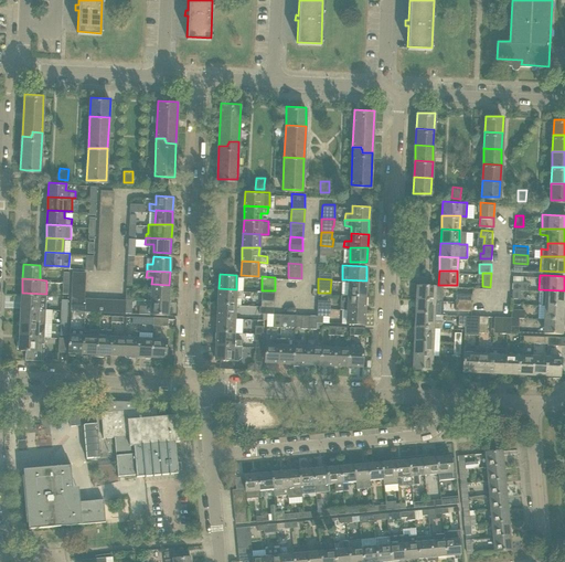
[(512,278),(512,287),(520,288),(526,288),(528,279),(522,279),(521,279),(512,278)]
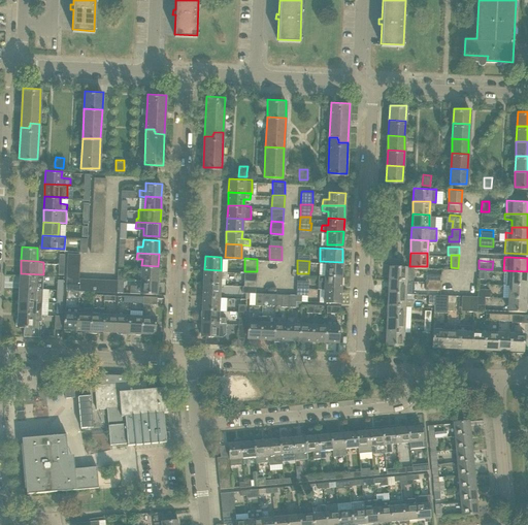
[(320,261),(319,273),(341,275),(342,262),(320,261)]
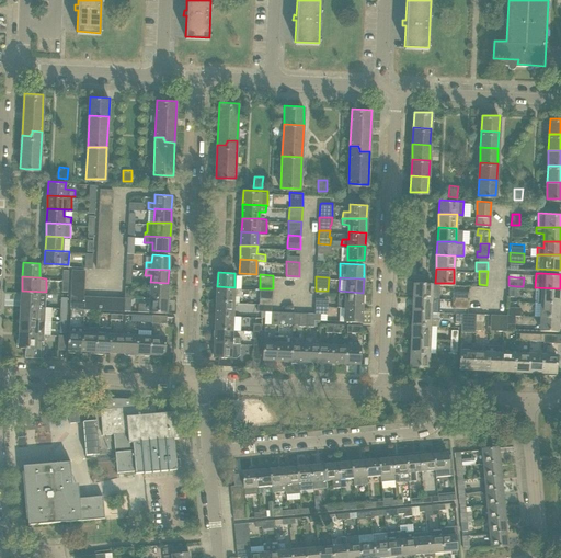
[(168,283),(150,282),(150,296),(167,297),(168,283)]
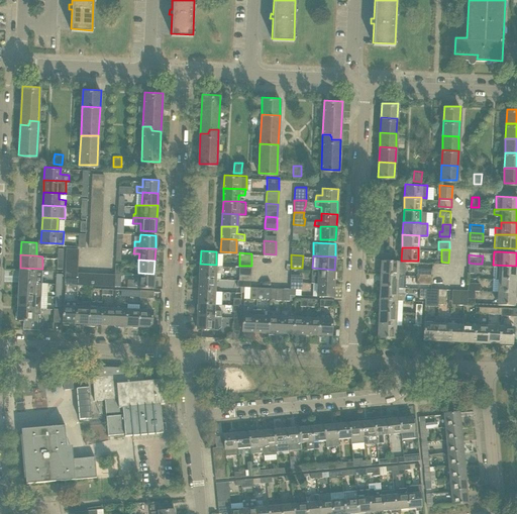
[(401,261),(398,260),(382,260),(381,272),(398,273),(404,274),(405,261),(401,261)]
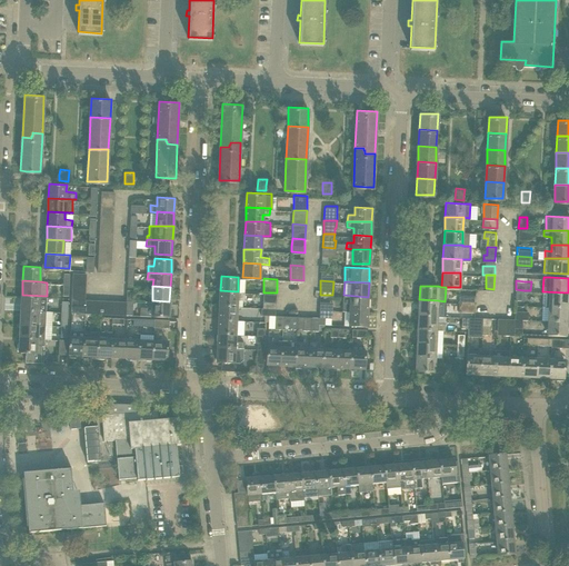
[(220,290),(219,304),(237,305),(237,298),(245,298),(245,291),(238,291),(220,290)]
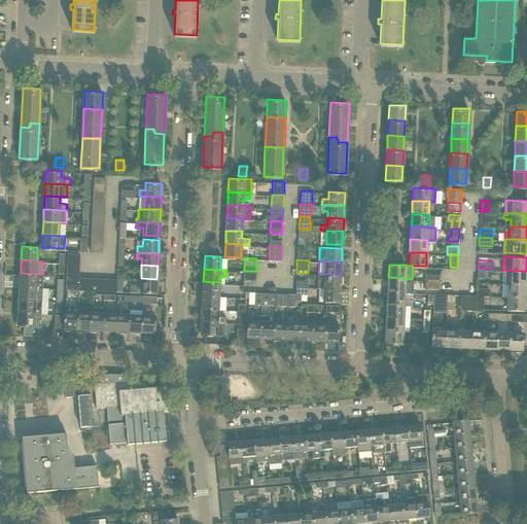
[(526,271),(502,270),(502,282),(507,282),(525,283),(526,271)]
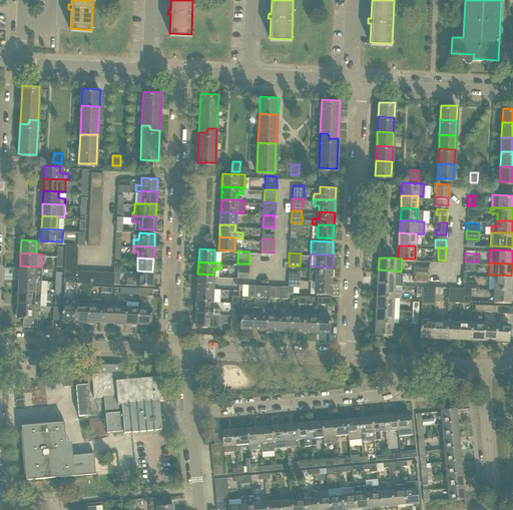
[(237,270),(236,277),(248,277),(248,271),(249,264),(237,264),(237,270)]
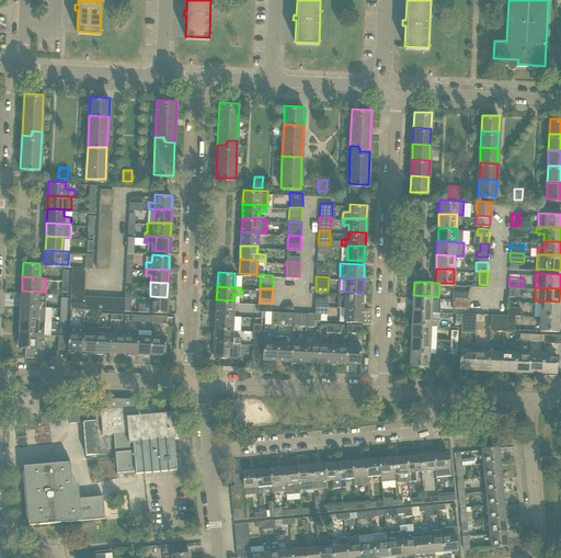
[(453,297),(468,298),(469,289),(453,288),(453,297)]
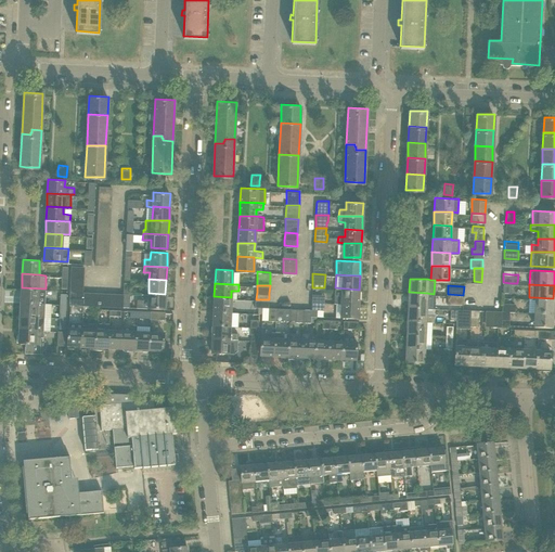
[(22,287),(21,300),(37,302),(38,287),(22,287)]
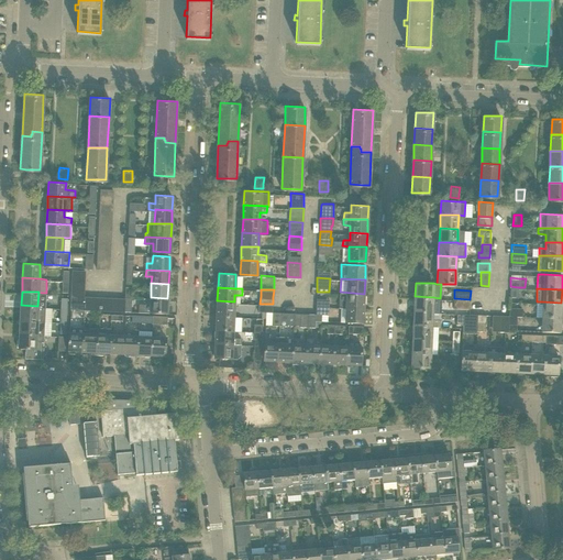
[(340,292),(339,306),(346,306),(363,307),(364,294),(340,292)]
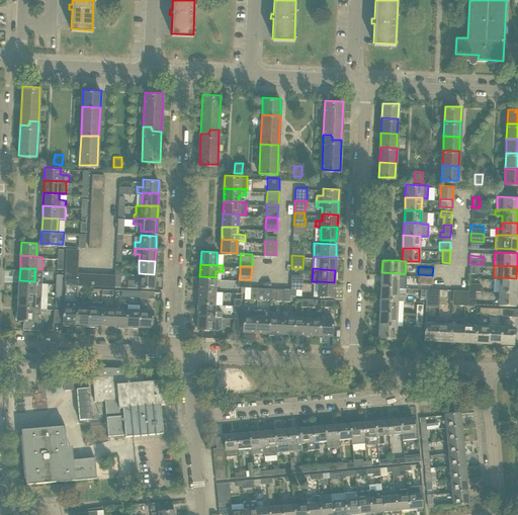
[(65,282),(77,283),(77,272),(66,271),(65,282)]
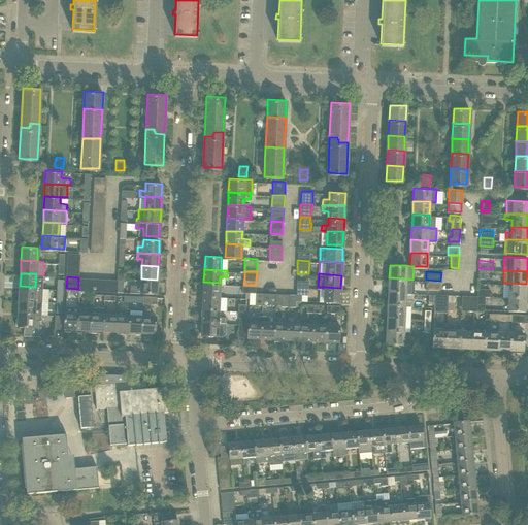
[(389,284),(389,291),(405,292),(406,279),(389,277),(389,284)]
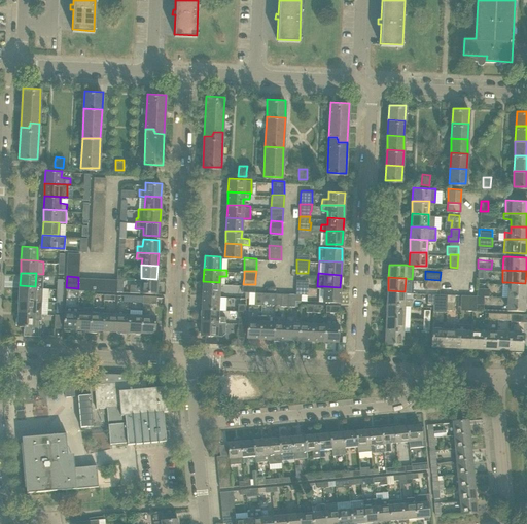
[(130,283),(130,290),(156,291),(156,279),(141,278),(141,283),(130,283)]
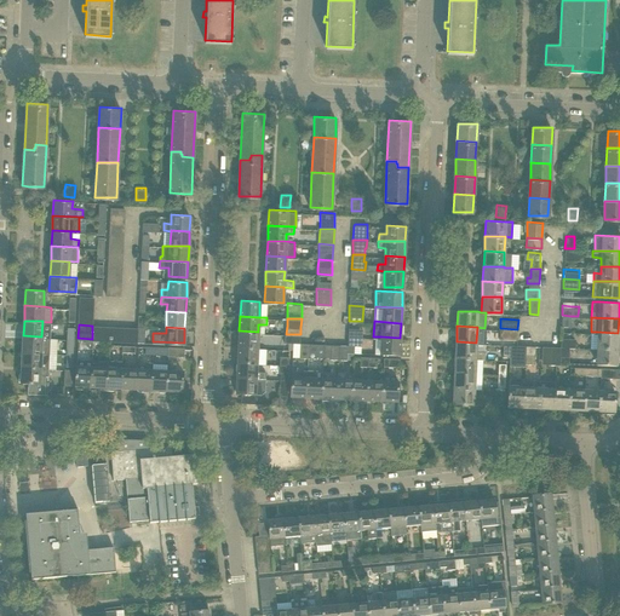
[(517,329),(500,328),(499,338),(503,338),(503,344),(510,344),(510,343),(517,344),(517,329)]
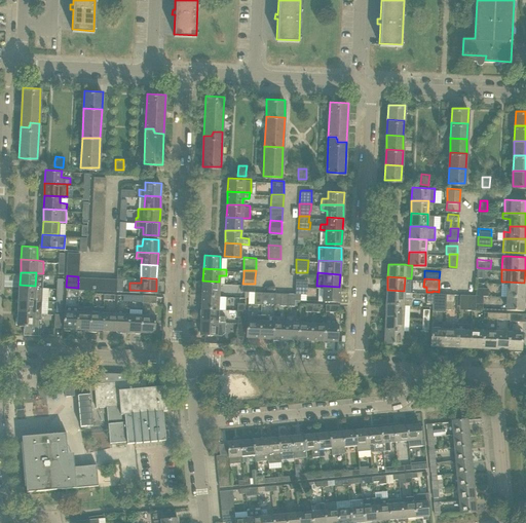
[(202,281),(202,294),(218,295),(219,282),(202,281)]
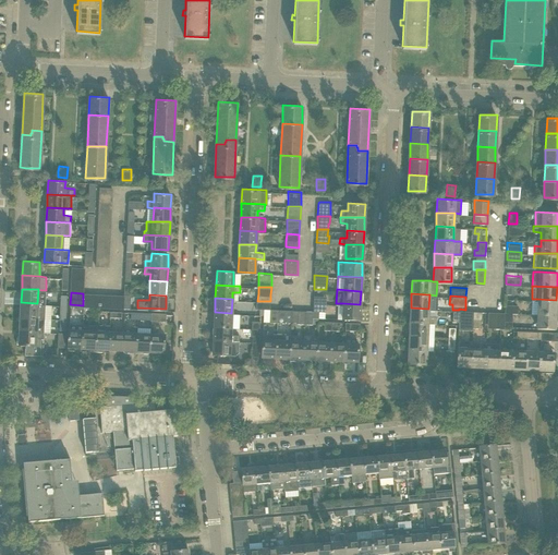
[(556,300),(537,299),(537,313),(556,314),(556,300)]
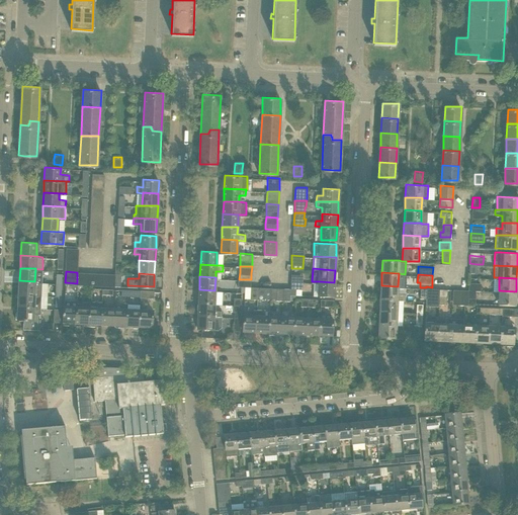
[(19,280),(18,293),(40,294),(41,281),(19,280)]
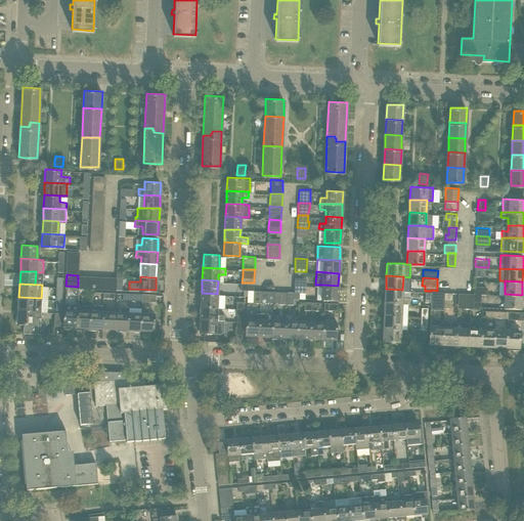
[(338,286),(322,285),(321,298),(338,299),(338,286)]
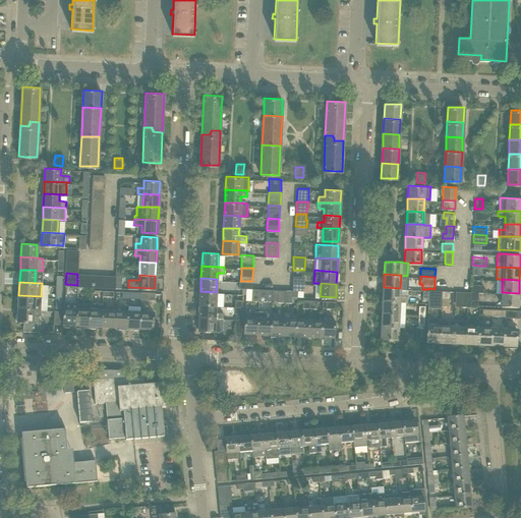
[(483,283),(478,283),(471,283),(471,290),(478,291),(483,291),(483,283)]
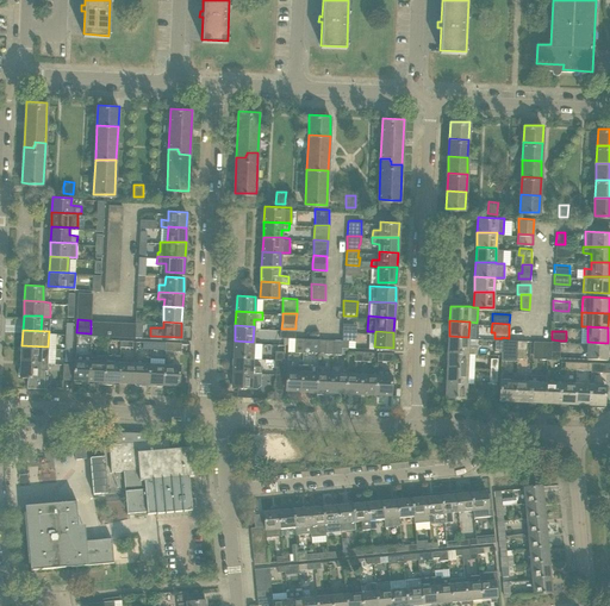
[(449,336),(448,350),(467,351),(477,351),(478,337),(468,337),(449,336)]
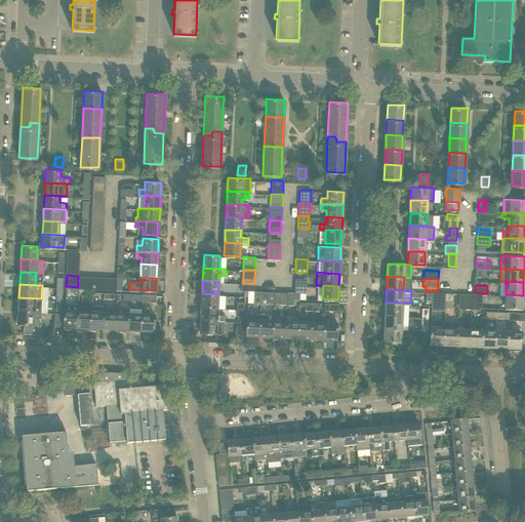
[(287,291),(280,290),(274,290),(274,302),(279,302),(279,303),(286,303),(287,291)]
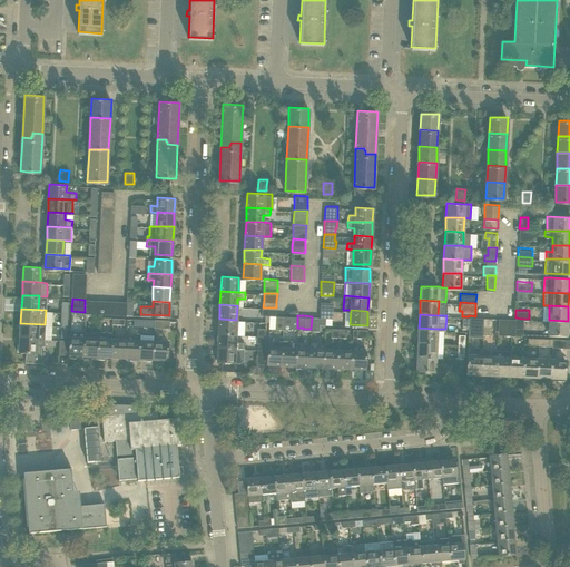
[(469,315),(469,316),(469,326),(482,328),(482,316),(475,316),(469,315)]
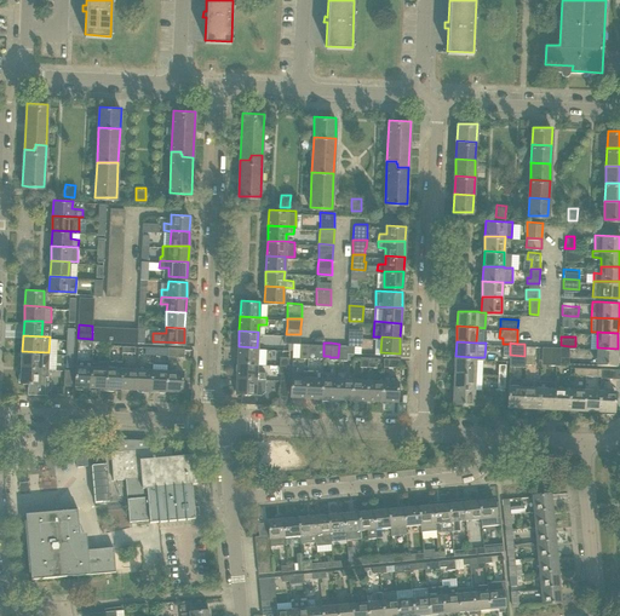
[(339,344),(338,357),(346,358),(348,351),(354,351),(355,344),(348,344),(339,344)]
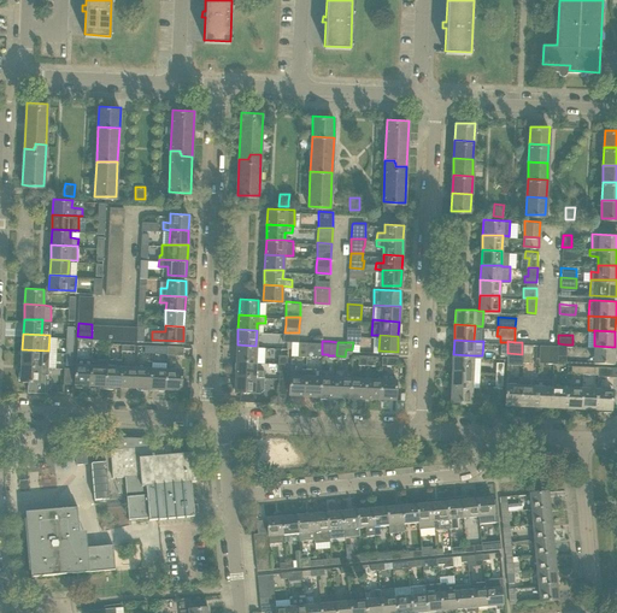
[(539,355),(548,355),(550,343),(540,343),(539,355)]
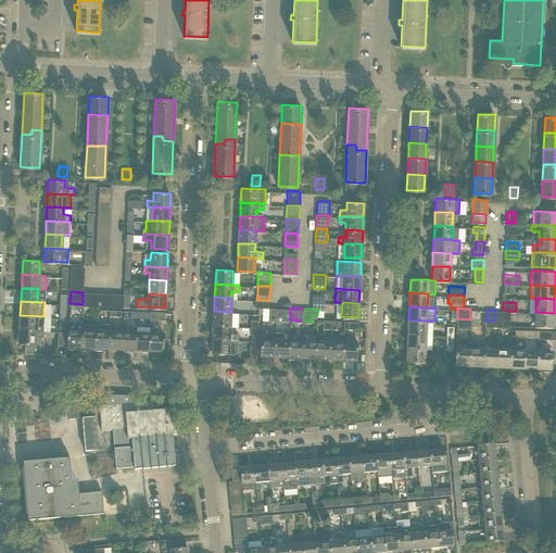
[(230,312),(214,311),(213,324),(230,325),(230,312)]
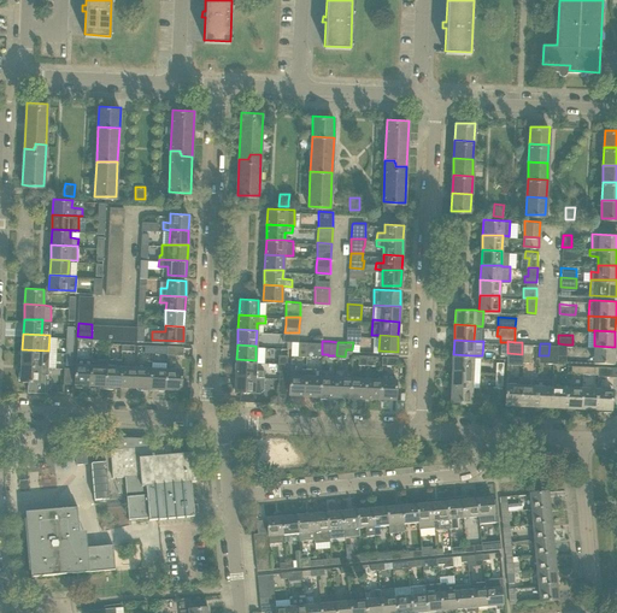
[(615,347),(594,346),(593,361),(613,361),(615,347)]
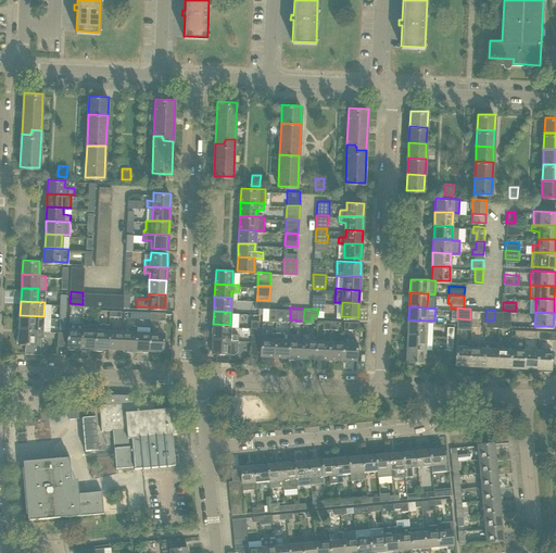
[(20,315),(20,328),(43,329),(43,316),(20,315)]
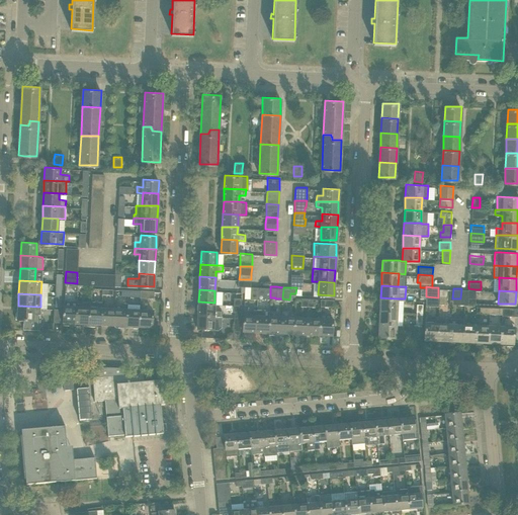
[(380,297),(379,311),(397,312),(397,298),(380,297)]
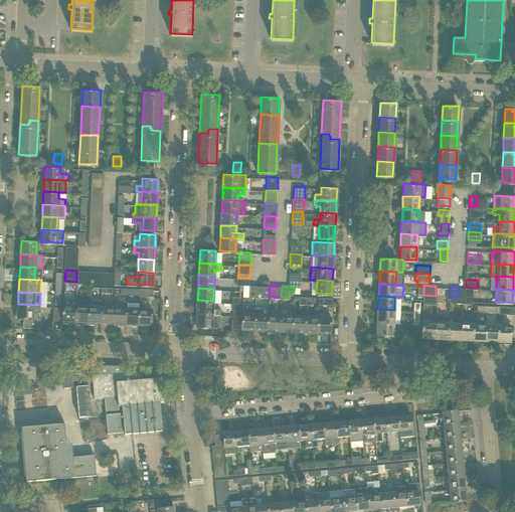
[(75,304),(75,320),(78,320),(80,323),(82,323),(88,324),(88,320),(89,305),(89,299),(82,299),(76,298),(75,304)]
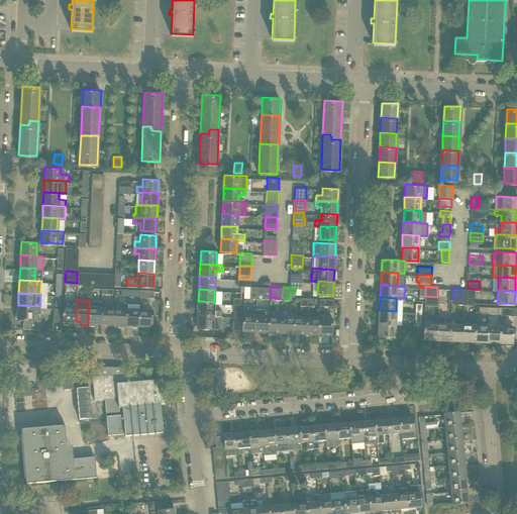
[(88,325),(95,325),(98,322),(101,322),(101,307),(102,300),(90,299),(89,306),(88,321),(88,325)]
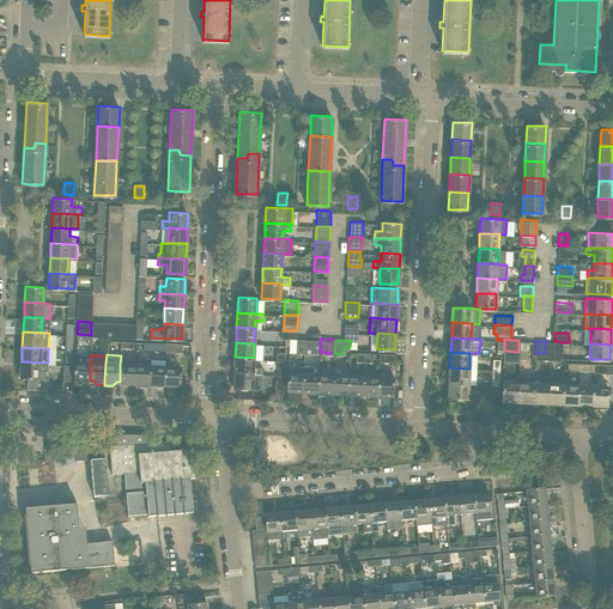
[(134,383),(134,387),(143,387),(146,383),(150,383),(150,365),(151,357),(144,357),(143,364),(135,364),(134,383)]
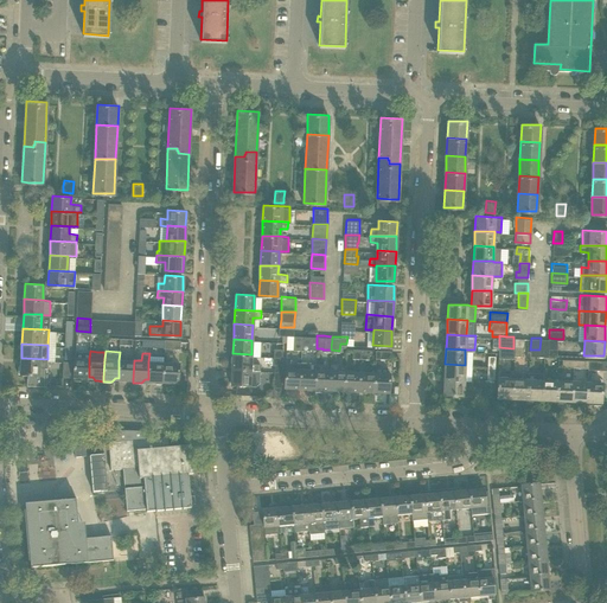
[(232,353),(232,369),(260,370),(261,361),(251,361),(251,354),(232,353)]
